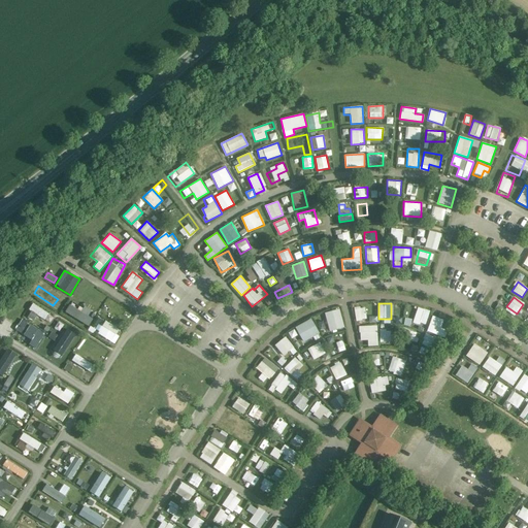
[(45,319),(48,312),(32,304),(29,309),(45,319)]
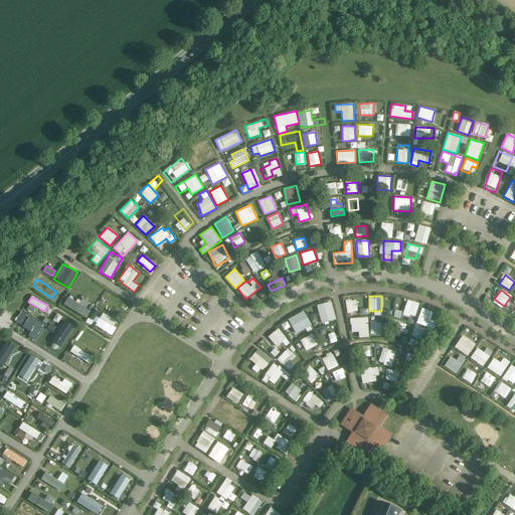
[(63,304),(86,318),(91,311),(67,297),(63,304)]
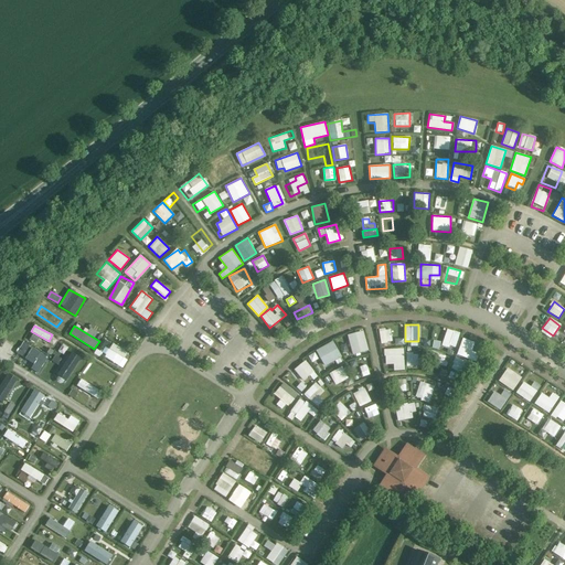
[(377,330),(381,343),(393,341),(390,328),(377,330)]
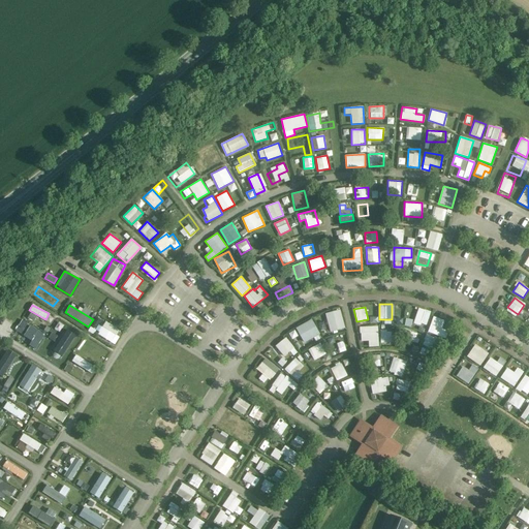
[(426,325),(431,311),(418,308),(414,321),(426,325)]
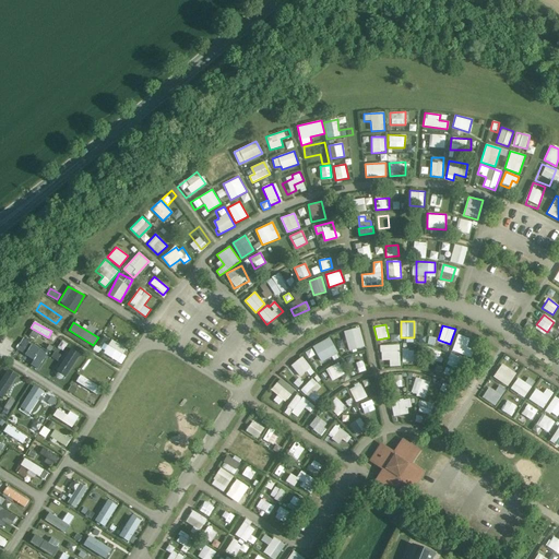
[(343,332),(349,351),(365,346),(358,326),(343,332)]
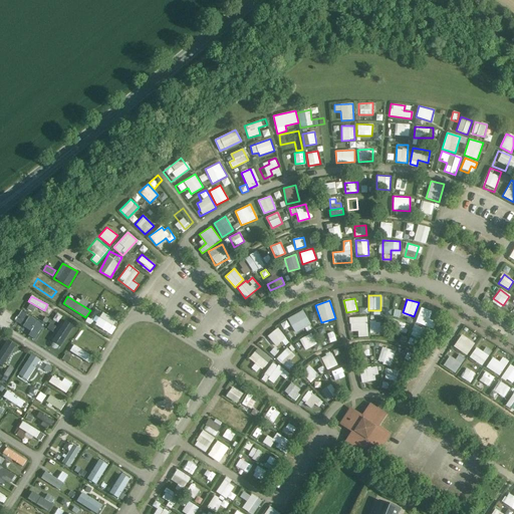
[(30,303),(27,309),(36,314),(40,308),(30,303)]
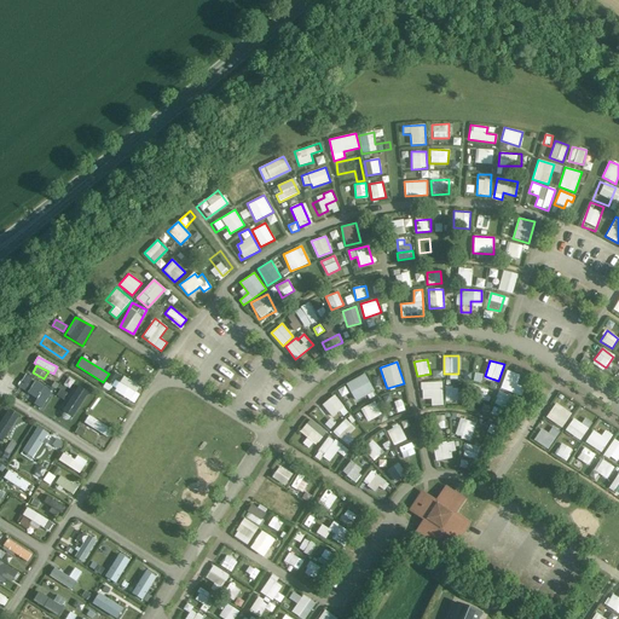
[(501,388),(521,395),(525,387),(516,383),(520,374),(508,369),(501,388)]
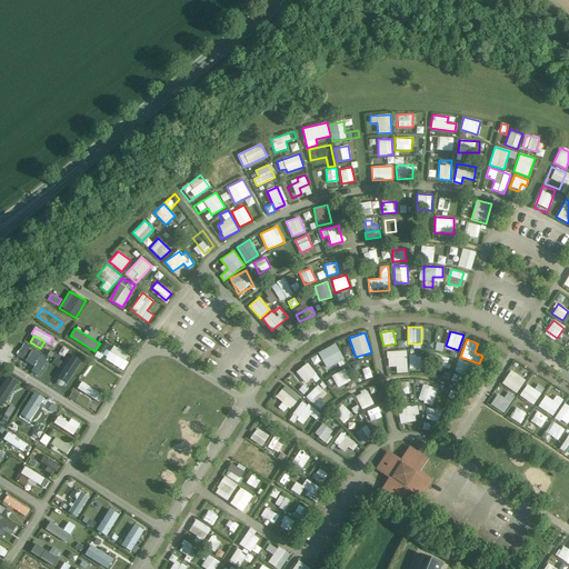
[(442,352),(443,345),(437,342),(435,350),(442,352)]
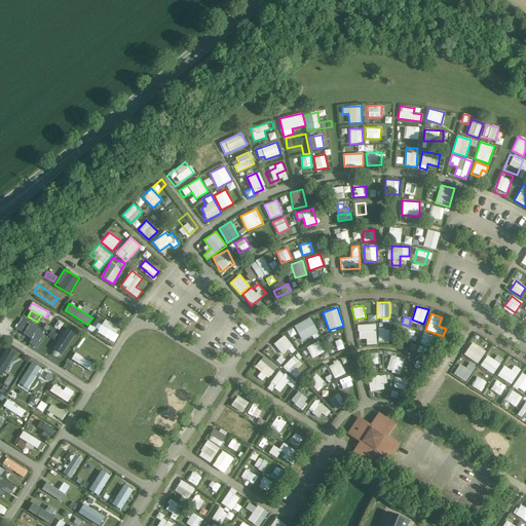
[(21,317),(12,334),(17,337),(27,321),(21,317)]
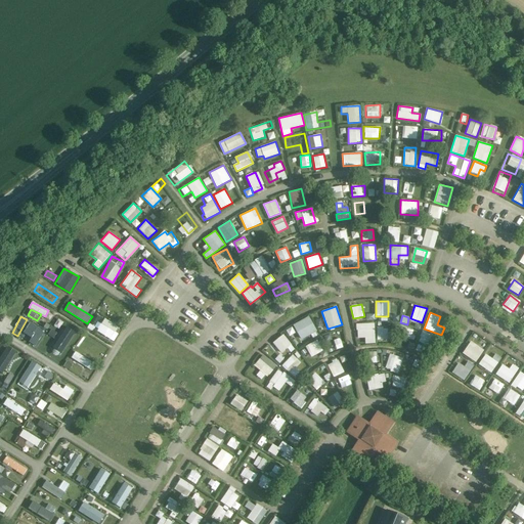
[(310,316),(293,323),(299,339),(316,333),(310,316)]
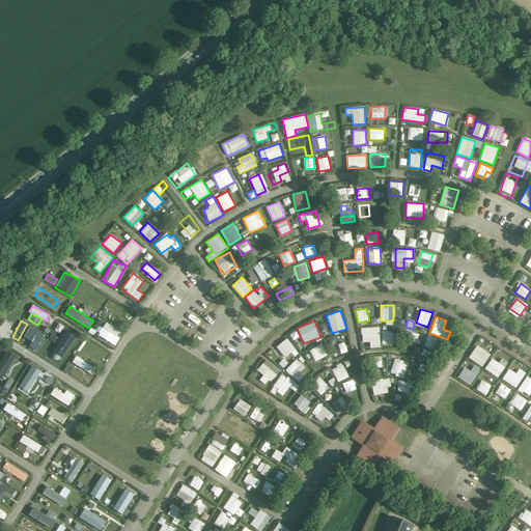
[(114,344),(121,331),(105,323),(98,336),(114,344)]
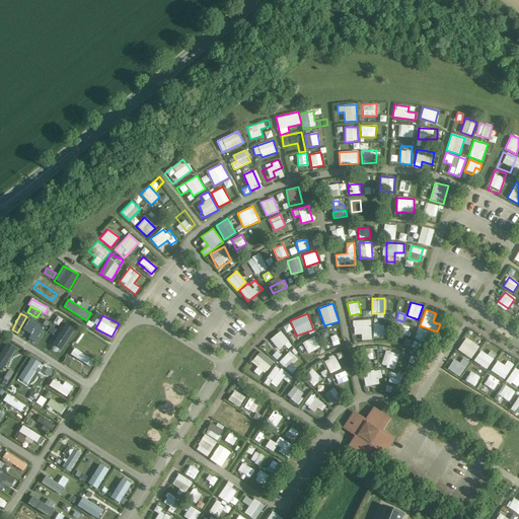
[(52,326),(66,336),(72,324),(58,316),(52,326)]
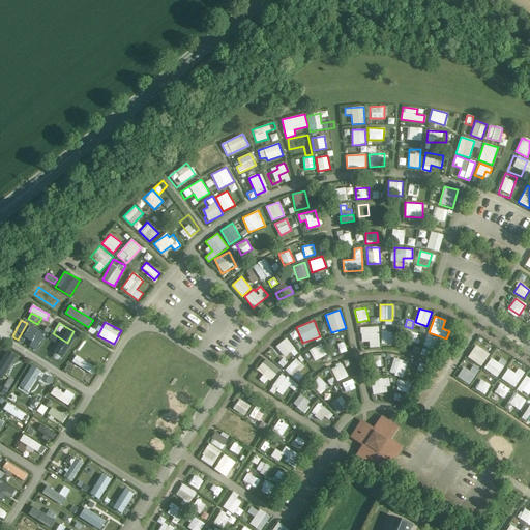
[(29,326),(21,342),(36,350),(45,334),(29,326)]
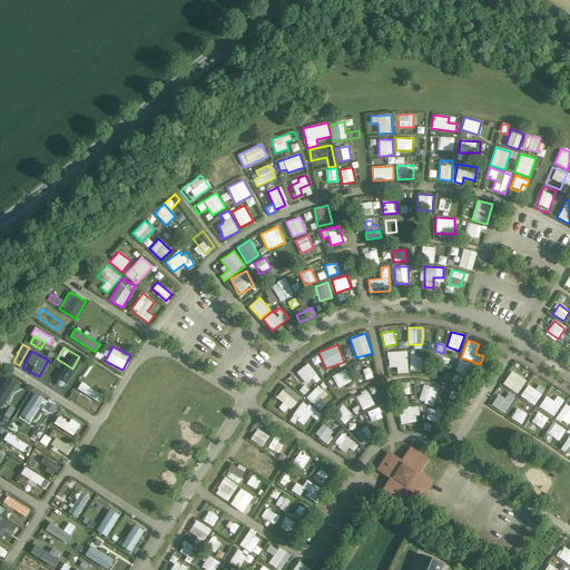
[(408,373),(408,351),(387,352),(389,367),(396,367),(396,374),(408,373)]
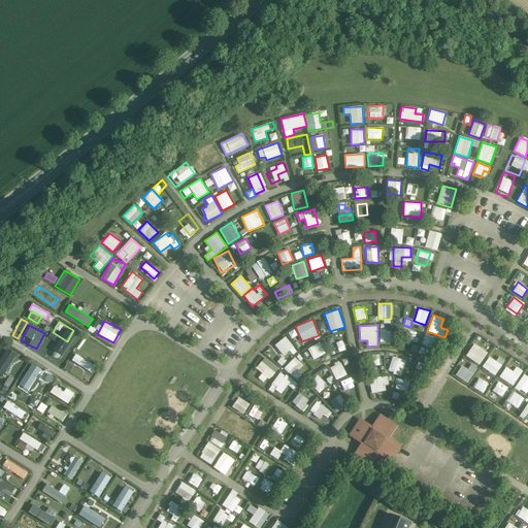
[(380,341),(391,341),(391,331),(380,330),(380,341)]
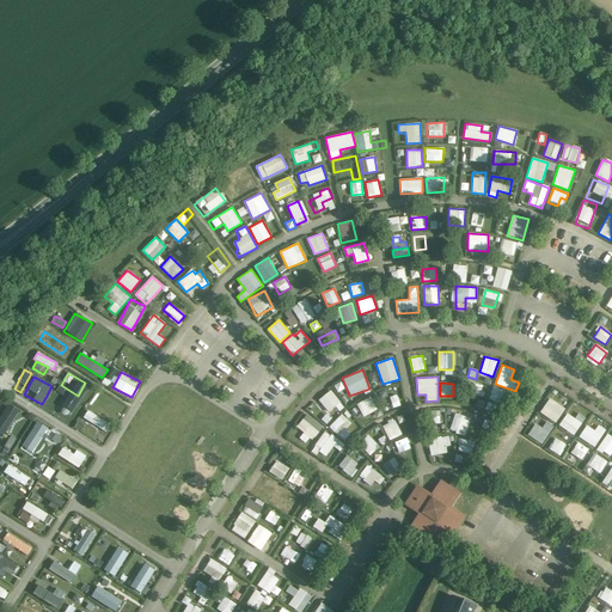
[(493,387),(488,399),(502,404),(507,392),(493,387)]
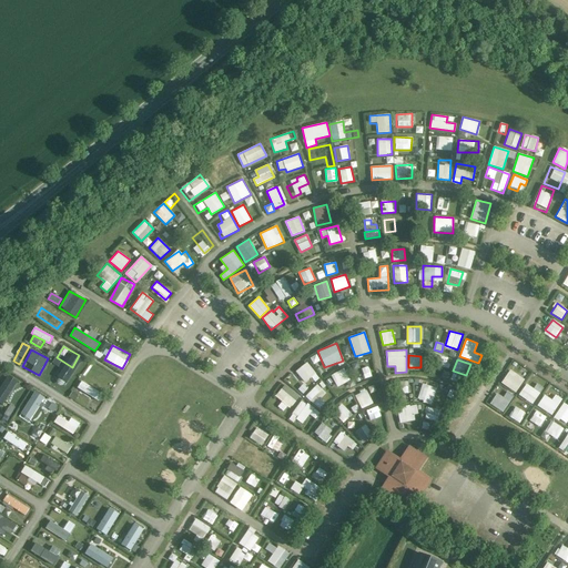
[(295,371),(304,383),(314,375),(305,363),(295,371)]
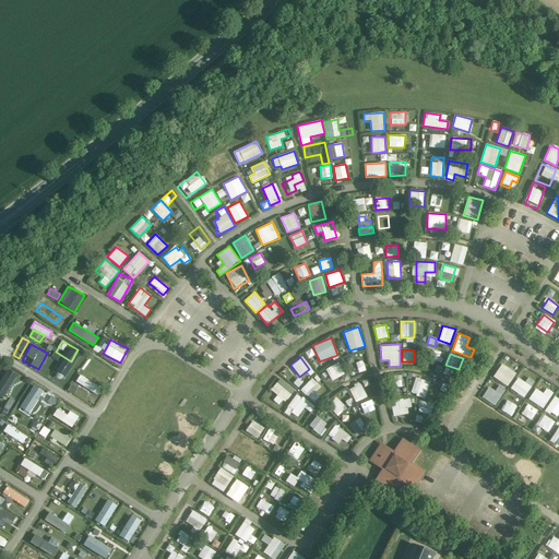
[(361,360),(355,363),(358,372),(366,370),(361,360)]
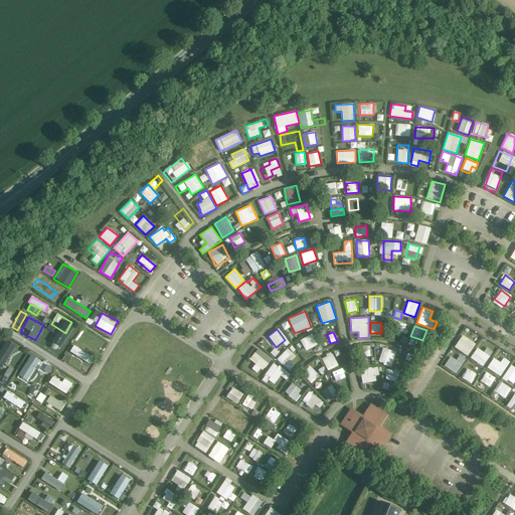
[(91,333),(83,342),(94,350),(101,341),(91,333)]
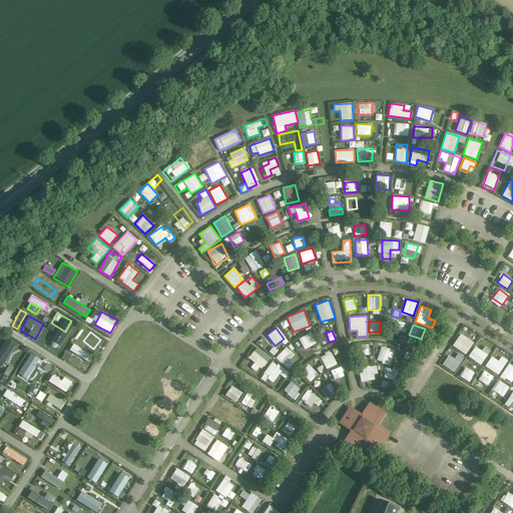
[(60,350),(66,341),(54,333),(48,342),(60,350)]
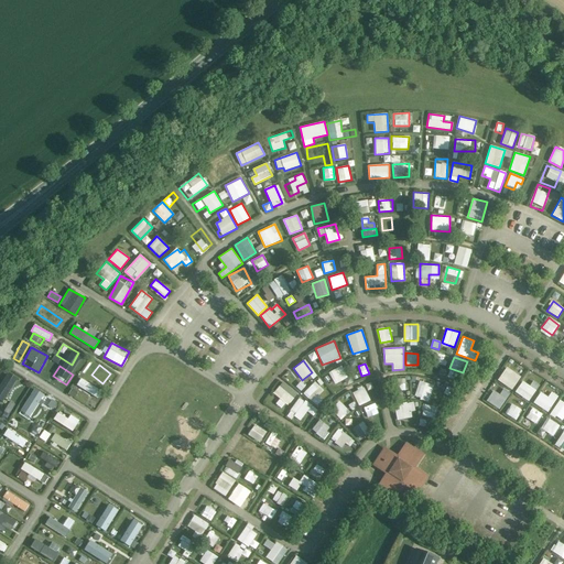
[(334,384),(347,378),(342,366),(328,372),(334,384)]
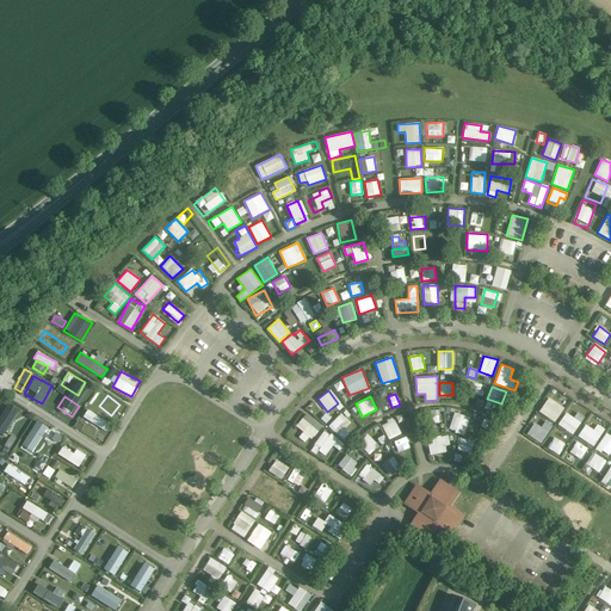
[(538,412),(555,423),(565,407),(548,397),(538,412)]
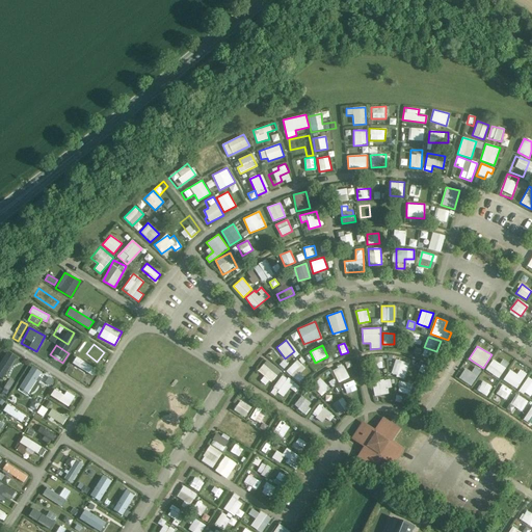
[(0,377),(1,378),(17,358),(8,352),(0,363),(0,377)]
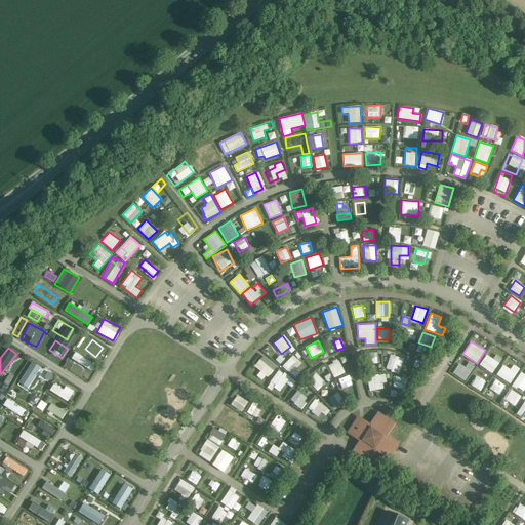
[(90,371),(94,364),(75,352),(71,358),(90,371)]
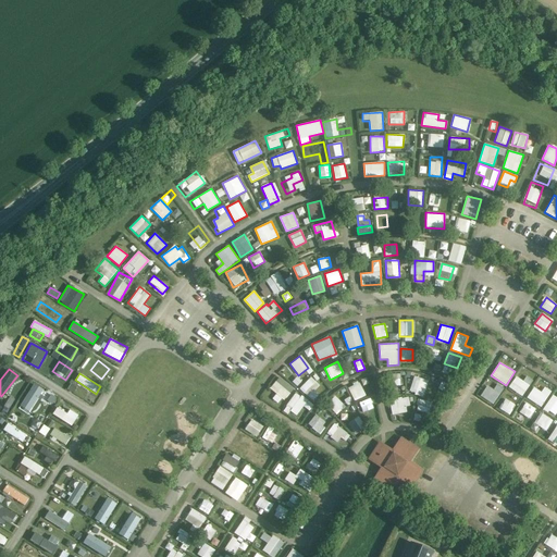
[(415,375),(409,392),(422,396),(429,381),(415,375)]
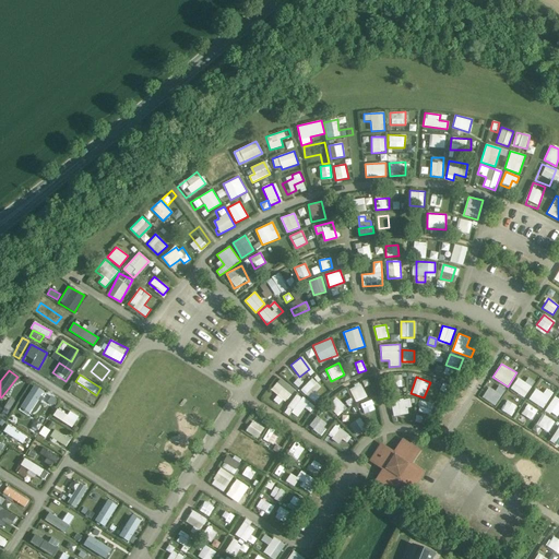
[(527,378),(525,382),(518,377),(510,389),(524,397),(534,381),(527,378)]
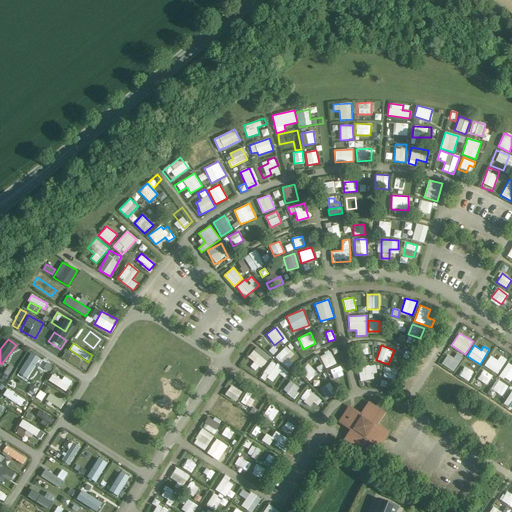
[(254,361),(250,366),(257,371),(269,355),(255,346),(248,357),(254,361)]
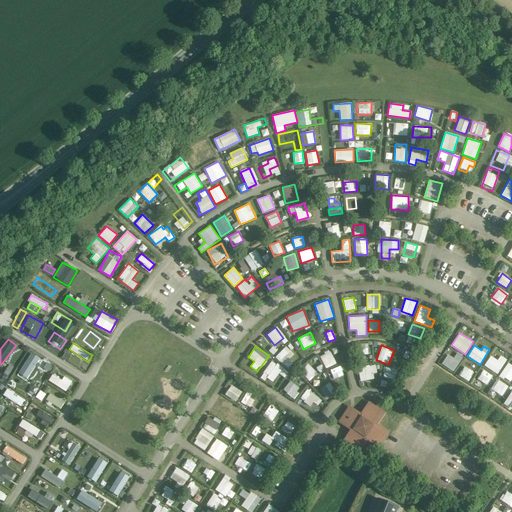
[(331,351),(320,354),(324,368),(335,365),(331,351)]
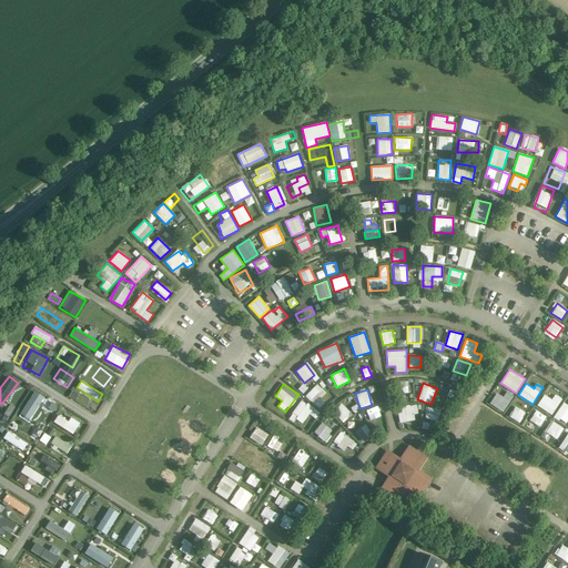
[(503,396),(496,393),(489,404),(503,413),(514,396),(506,391),(503,396)]
